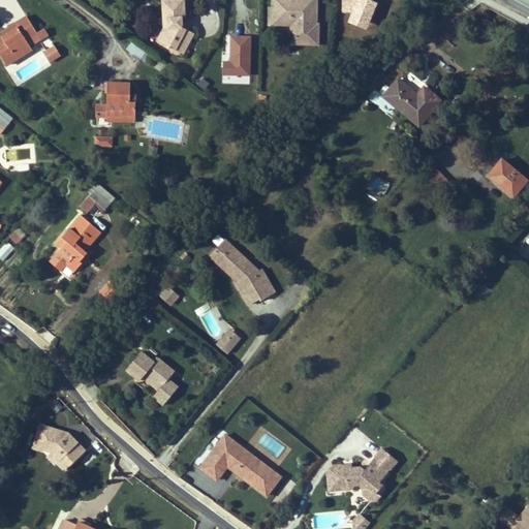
[(316,41),(317,27),(310,27),(310,0),(271,0),(271,7),(271,16),(281,16),(281,24),(288,24),(288,28),(291,28),(291,35),(291,41),(316,41)]
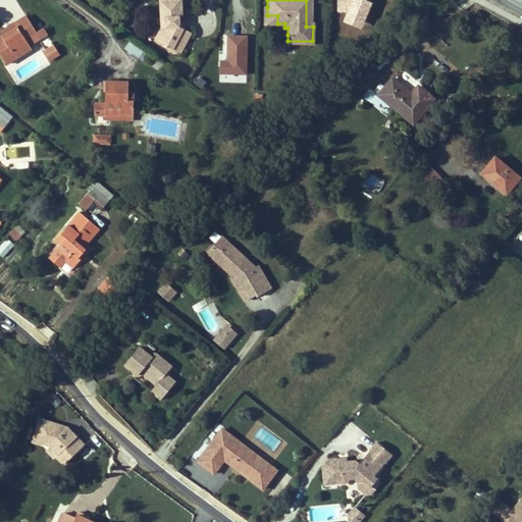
[(345,25),(366,30),(371,2),(367,2),(366,0),(336,0),(335,11),(348,13),(345,25)]
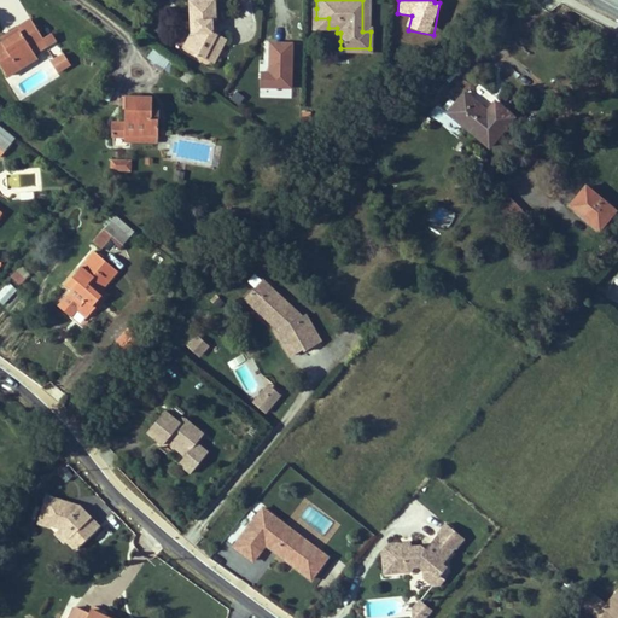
[(203,27),(204,38),(197,38),(191,54),(214,63),(223,36),(217,35),(216,24),(220,23),(217,3),(193,6),(196,28),(203,27)]
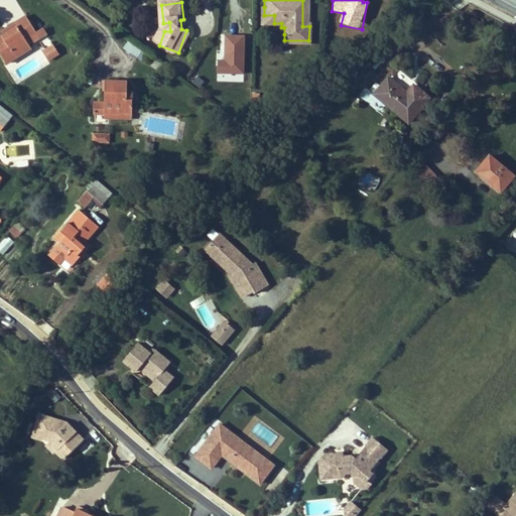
[(260,23),(274,23),(274,15),(264,15),(264,7),(260,7),(260,23)]
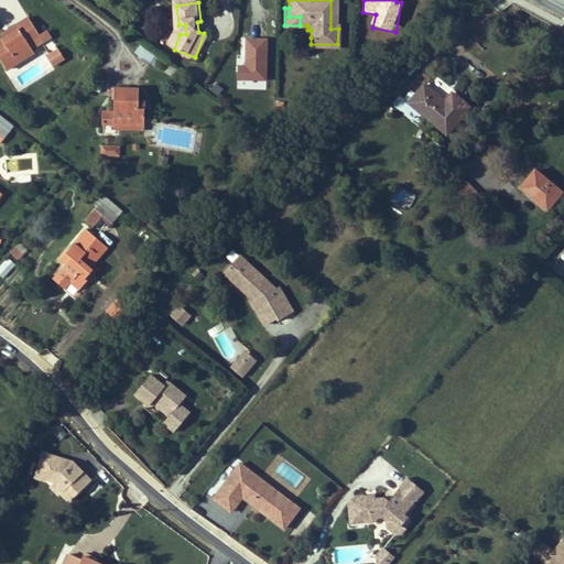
[(0,57),(8,69),(26,58),(24,55),(32,50),(29,43),(40,36),(29,18),(15,26),(18,29),(3,39),(0,40),(0,57)]
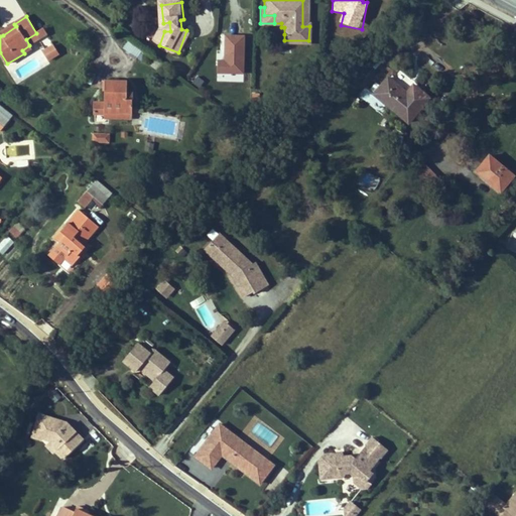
[(1,32),(3,35),(16,26),(14,24),(1,32)]
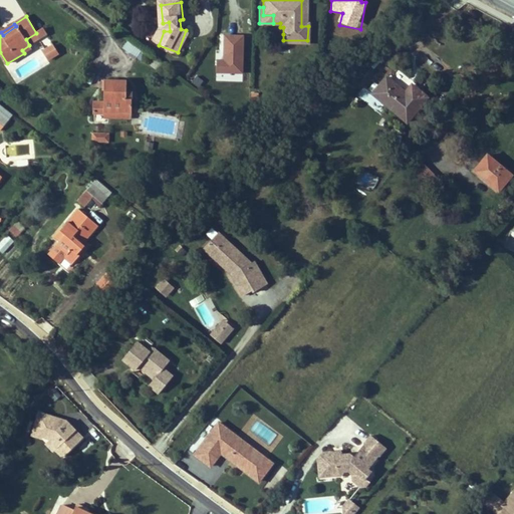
[(194,33),(186,30),(178,52),(186,55),(194,33)]
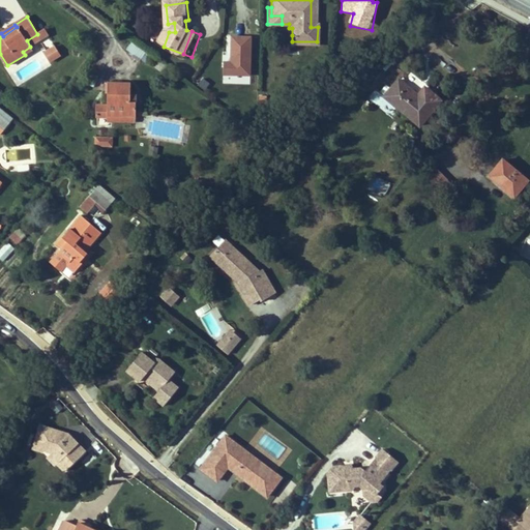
[(230,62),(223,61),(223,83),(251,84),(253,36),(231,35),(230,62)]
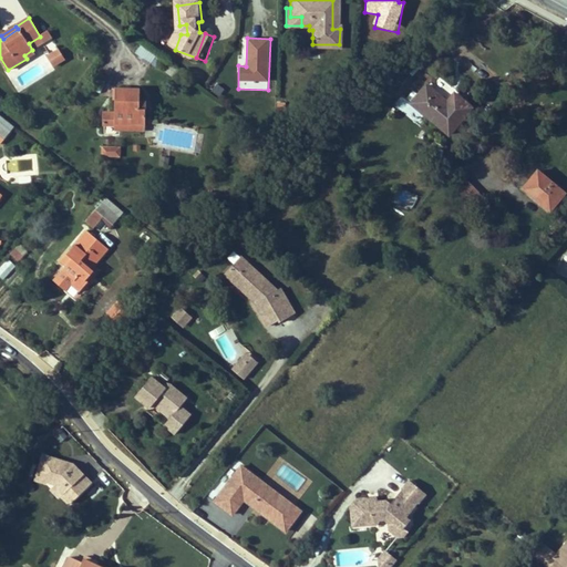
[(142,42),(157,54),(162,57),(142,41),(142,42)]
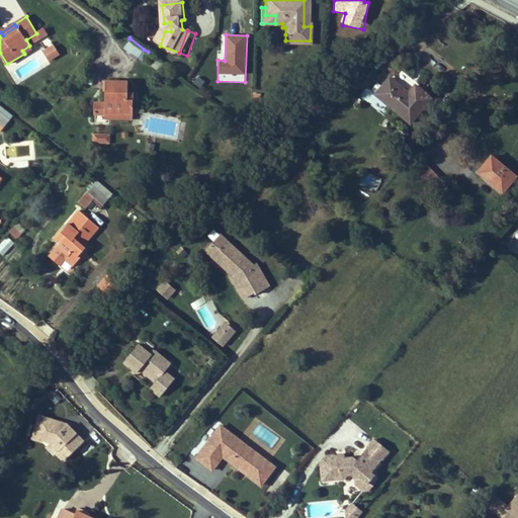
[(130,56),(136,60),(138,58),(144,50),(130,38),(123,47),(132,53),(130,56)]
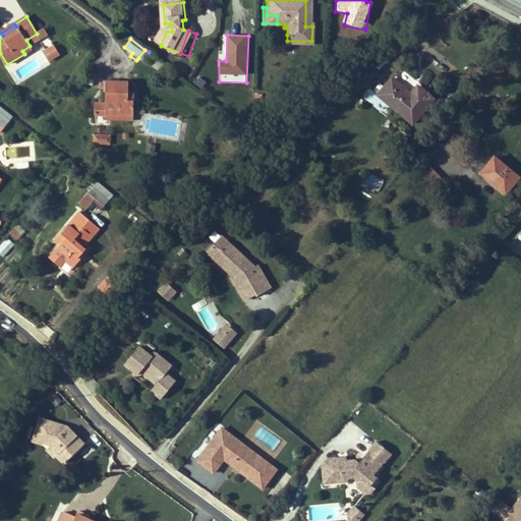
[(50,62),(60,55),(53,44),(42,51),(50,62)]
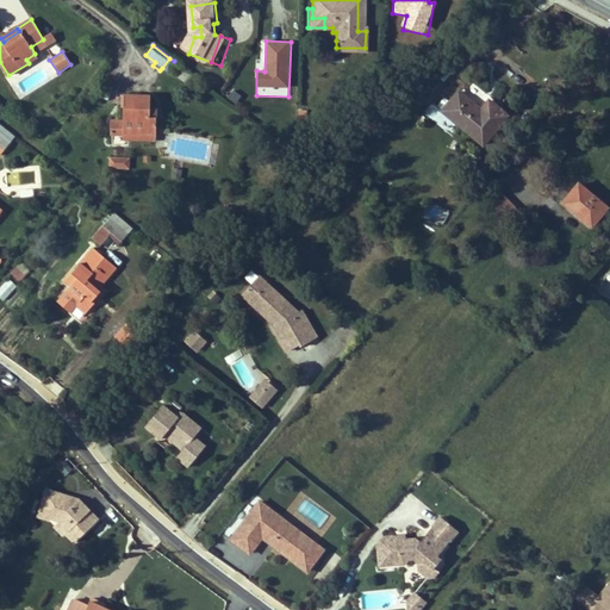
[(174,61),(169,58),(162,68),(167,72),(174,61)]
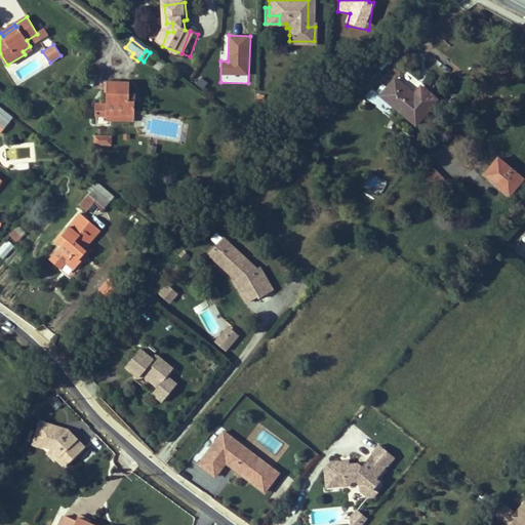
[(167,65),(158,58),(154,66),(162,71),(167,65)]
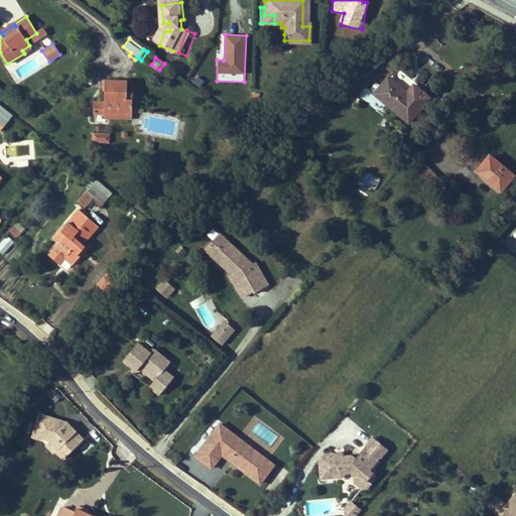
[(201,89),(205,81),(197,76),(191,84),(201,89)]
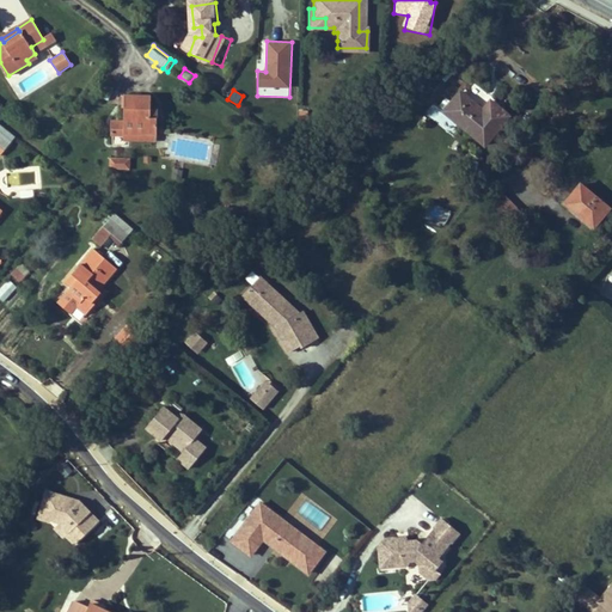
[(460,91),(445,111),(485,145),(509,116),(491,101),(482,111),(478,109),(479,108),(460,91)]
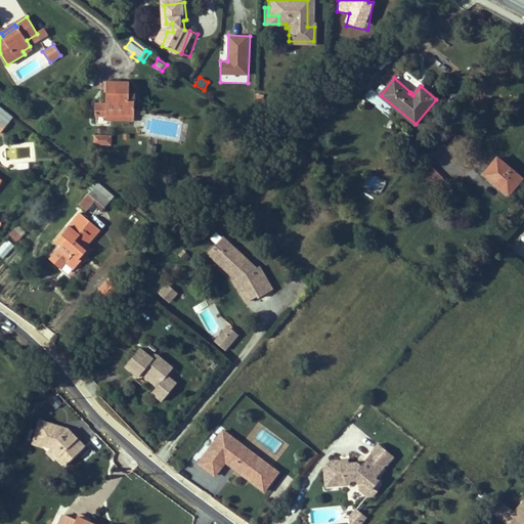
[(129,100),(129,93),(129,83),(107,82),(107,104),(96,103),(95,115),(106,115),(106,113),(134,113),(135,100),(129,100)]
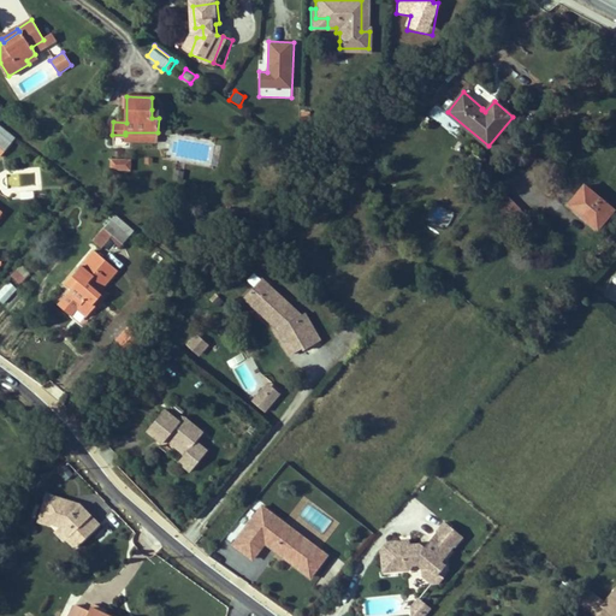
[(279,144),(271,157),(282,164),(290,153),(279,144)]
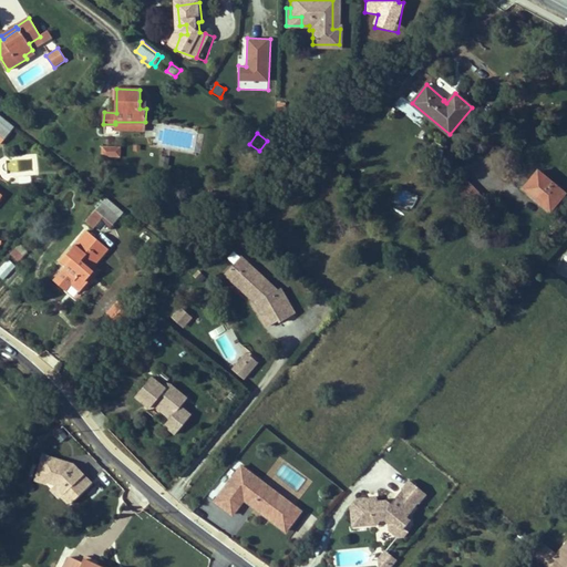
[(101,146),(101,157),(121,158),(122,147),(101,146)]
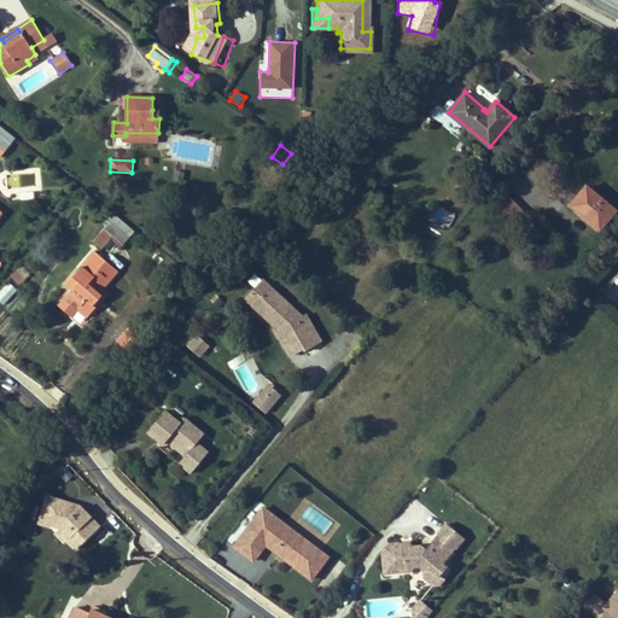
[(185,184),(186,174),(178,173),(176,182),(185,184)]
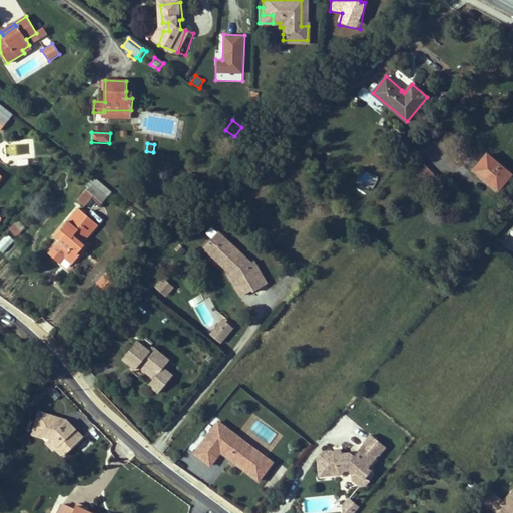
[(487,154),(474,169),(498,189),(510,174),(487,154)]
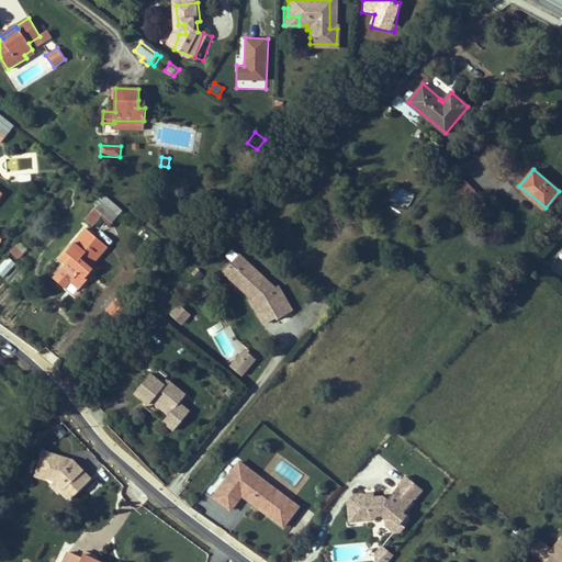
[(478,193),(461,178),(450,189),(465,204),(478,193)]
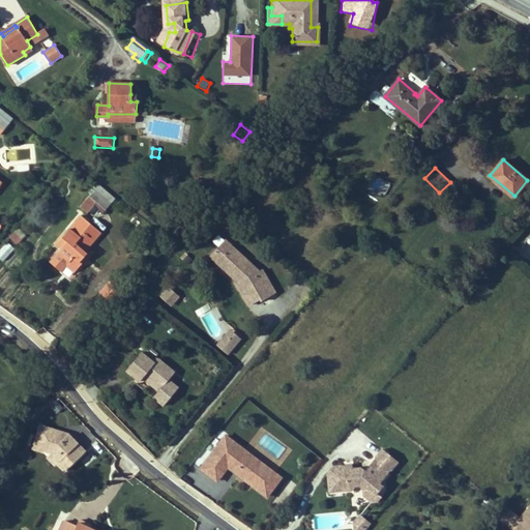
[(111,203),(95,189),(80,207),(87,213),(94,205),(96,202),(106,210),(111,203)]
